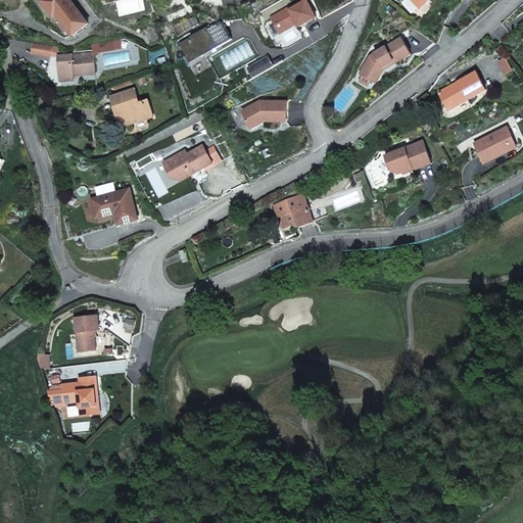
[(74,35),(89,24),(70,0),(42,0),(50,11),(53,8),(74,35)]
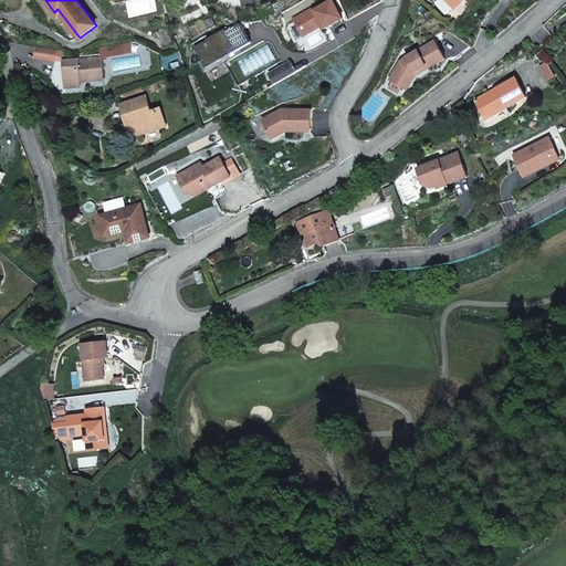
[(413,74),(426,66),(428,69),(444,59),(433,41),(399,62),(389,80),(405,88),(413,74)]
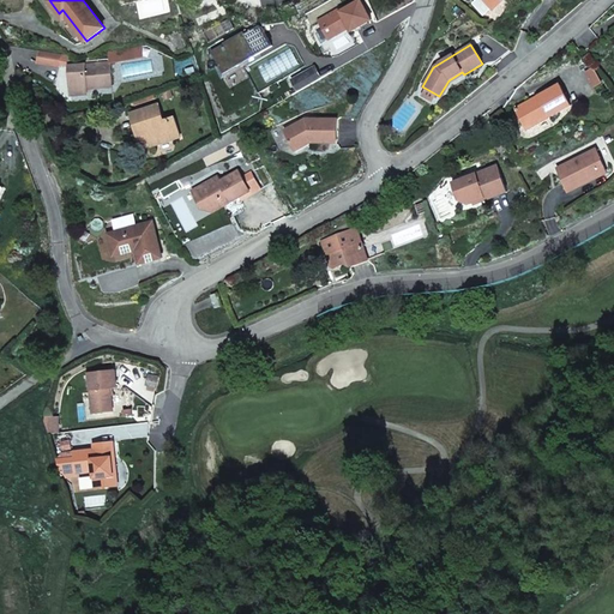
[(41,52),(40,62),(56,65),(59,54),(41,52)]
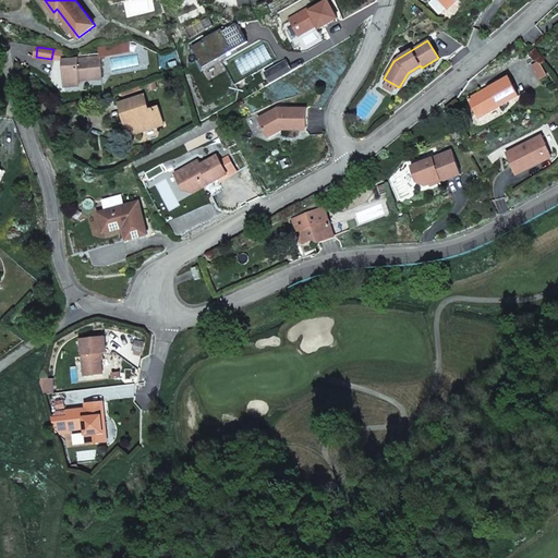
[(292,72),(303,65),(294,51),(284,58),(286,61),(292,72)]
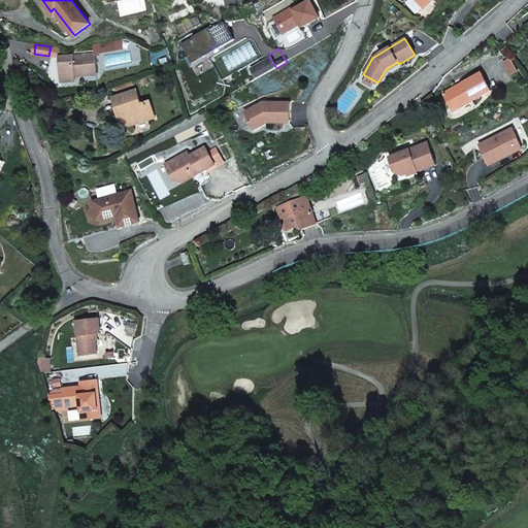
[(76,76),(97,74),(95,54),(61,57),(63,83),(76,81),(76,76)]
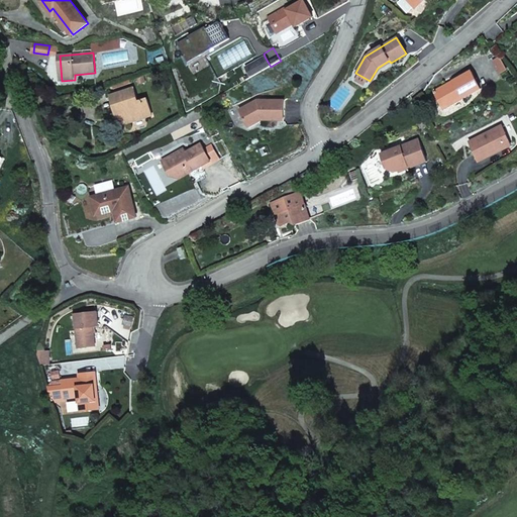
[(215,76),(224,71),(216,56),(207,61),(215,76)]
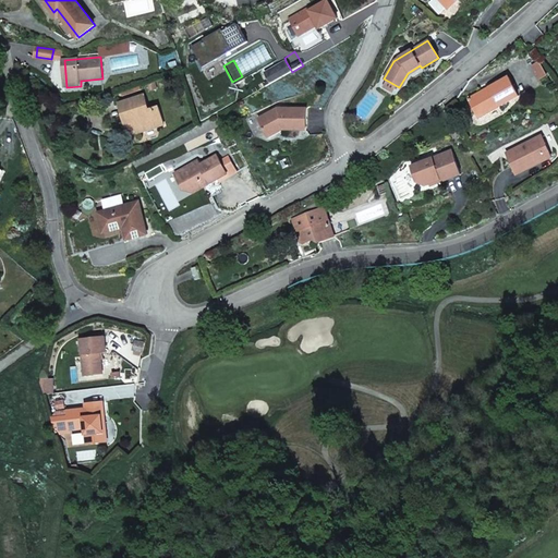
[(266,73),(271,83),(292,72),(286,61),(266,73)]
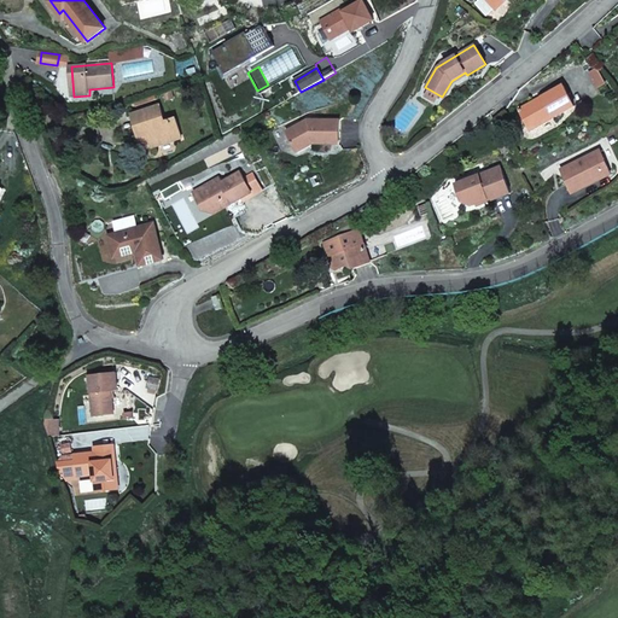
[(589,74),(596,87),(605,83),(596,69),(589,74)]
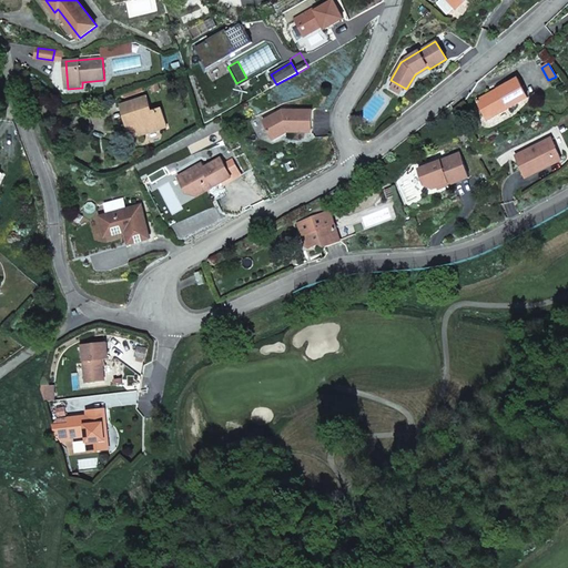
[(487,112),(490,119),(527,98),(516,79),(497,89),(498,91),(494,94),(490,93),(476,101),(482,111),(487,112)]
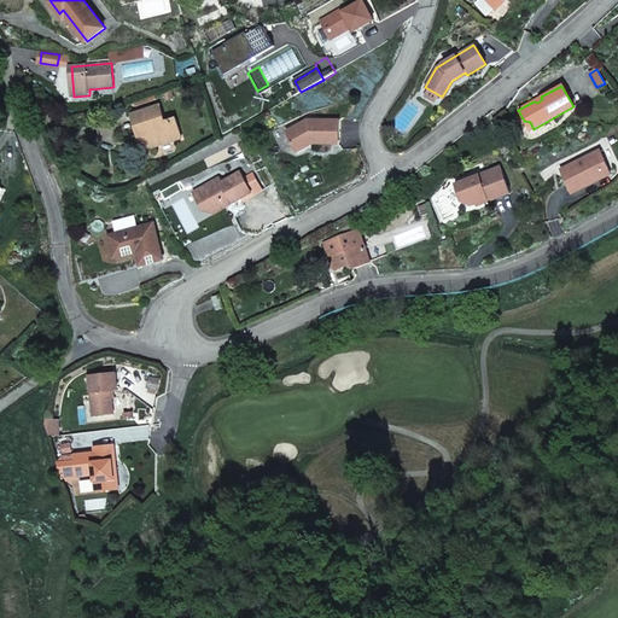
[(135,101),(136,106),(156,99),(153,94),(135,101)]
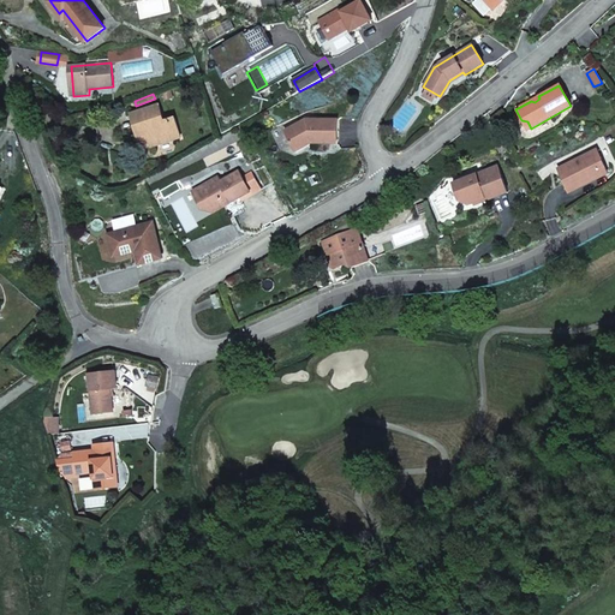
[(151,142),(153,147),(181,137),(174,118),(165,121),(159,106),(132,114),(138,136),(148,132),(151,142)]
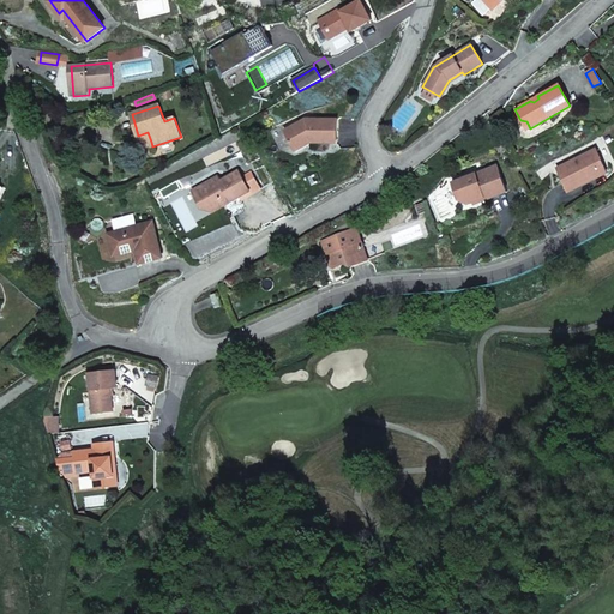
[(337,143),(337,119),(306,119),(284,131),(295,149),(305,143),(312,143),(337,143)]
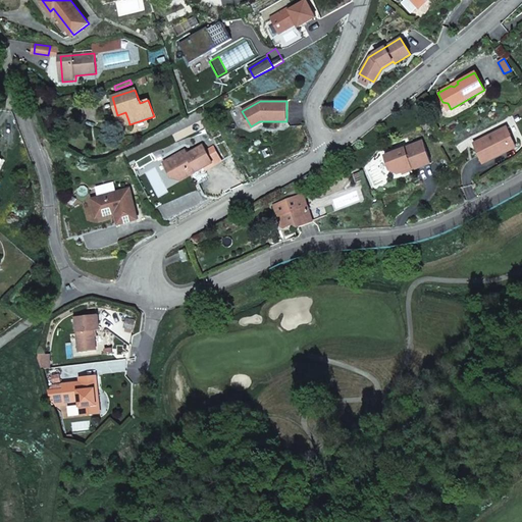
[(448,111),(451,109),(448,103),(442,102),(448,111)]
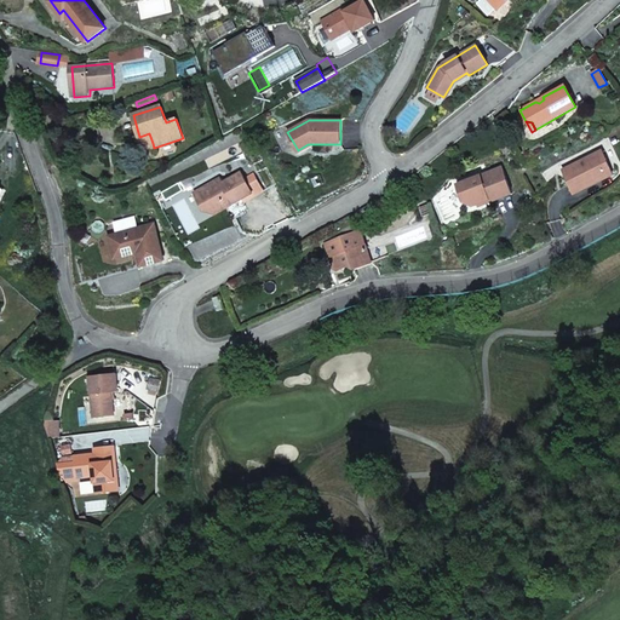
[(143,145),(153,143),(149,133),(139,137),(143,145)]
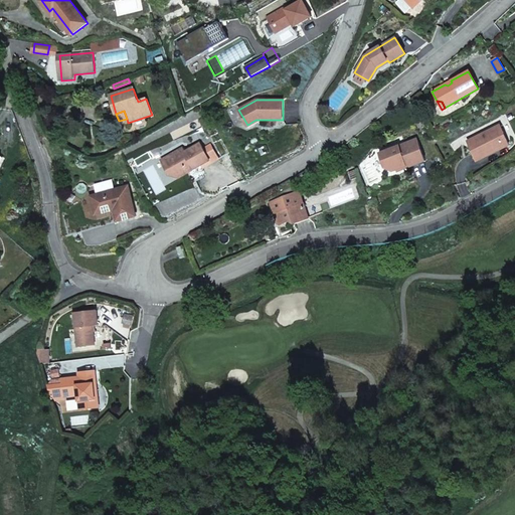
[(507,140),(500,124),(467,140),(477,160),(507,145),(505,141),(507,140)]
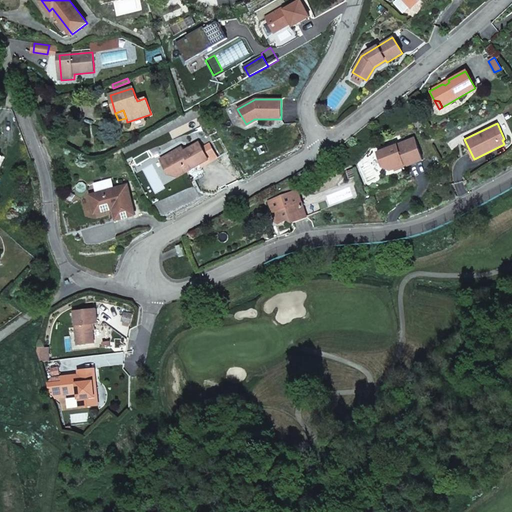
[(423,158),(414,137),(377,151),(383,166),(390,169),(404,164),(405,165),(423,158)]
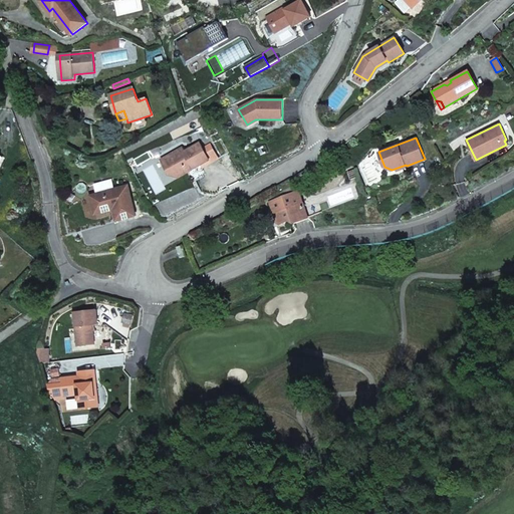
[(186,168),(192,165),(194,168),(201,164),(209,159),(207,156),(203,148),(199,142),(183,151),(181,147),(160,159),(170,175),(179,177),(189,171),(186,168)]
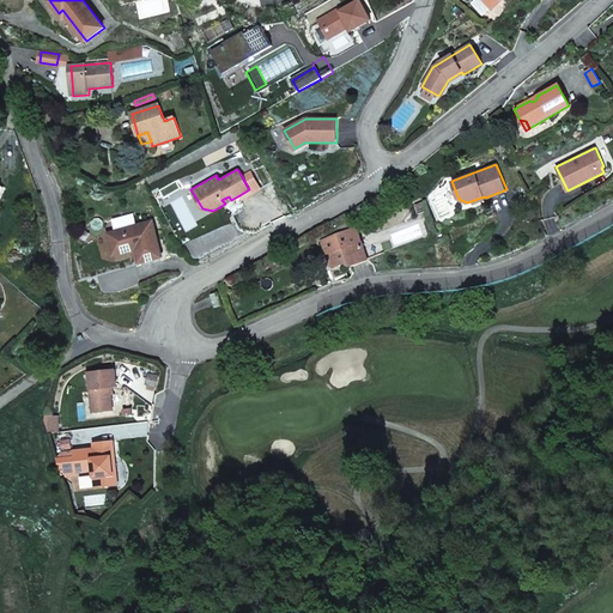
[(250,171),(242,176),(247,186),(249,189),(240,195),(241,198),(259,187),(250,171)]
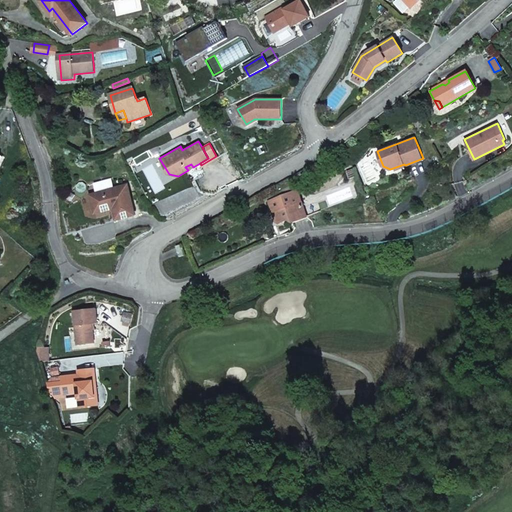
[(126,184),(89,194),(94,213),(105,210),(107,206),(112,205),(116,219),(135,214),(126,184)]
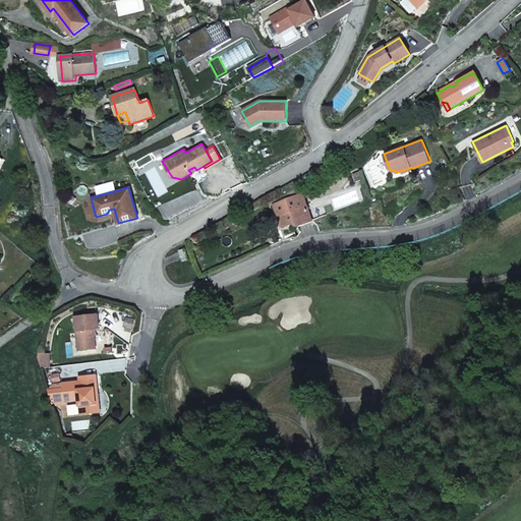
[(301,192),(273,204),(281,225),(284,227),(293,224),(298,226),(312,220),(301,192)]
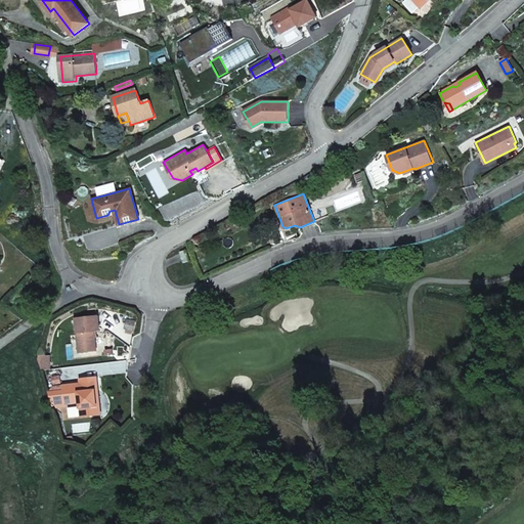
[(180,251),(184,261),(189,259),(185,249),(180,251)]
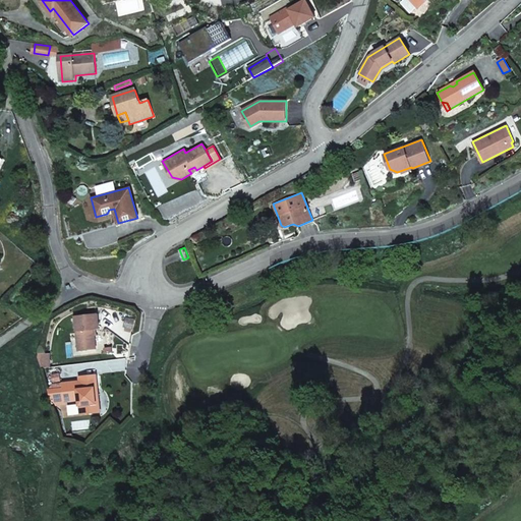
[(98,329),(96,312),(93,312),(74,314),(77,350),(95,348),(93,329),(98,329)]
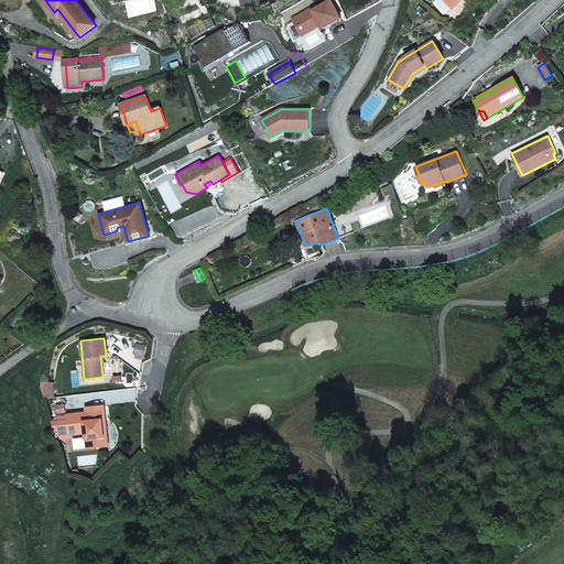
[(106,436),(105,426),(102,426),(101,420),(105,420),(104,416),(102,404),(84,407),(85,411),(66,413),(66,419),(67,429),(68,433),(84,432),(85,447),(105,445),(104,436),(106,436)]
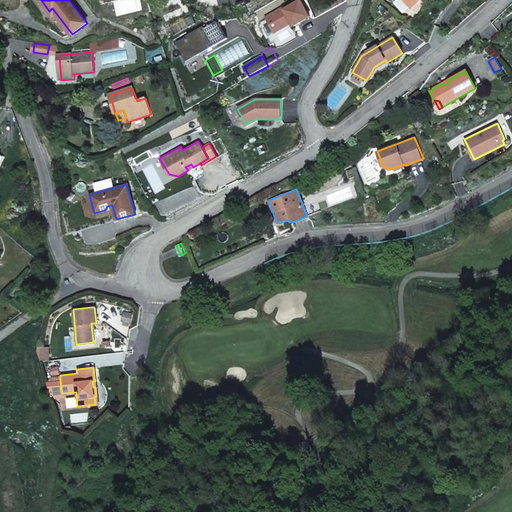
[(50,391),(61,389),(60,380),(54,381),(53,376),(50,376),(49,383),(50,391)]
